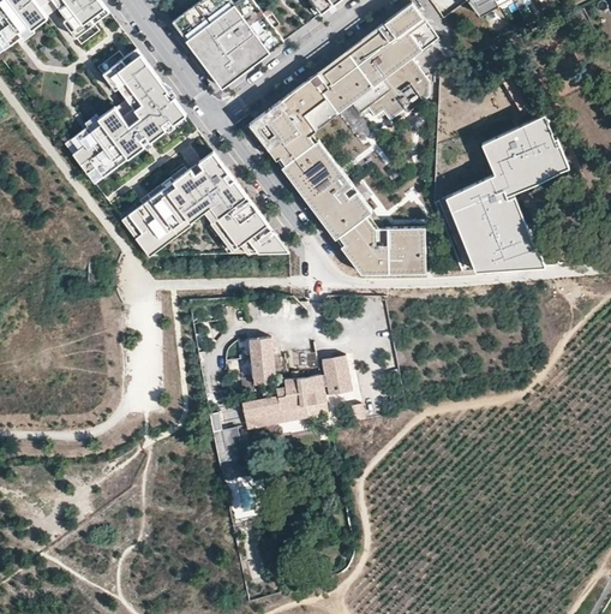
[(103,9),(96,0),(0,0),(0,48),(45,16),(42,13),(54,4),(71,25),(83,17),(87,22),(91,18),(103,9)]
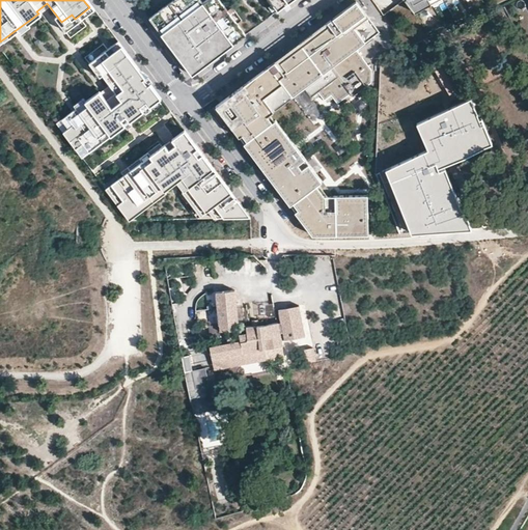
[(190,76),(244,35),(217,0),(213,3),(210,0),(203,0),(200,3),(197,0),(183,0),(178,3),(175,0),(170,0),(146,19),(190,76)]
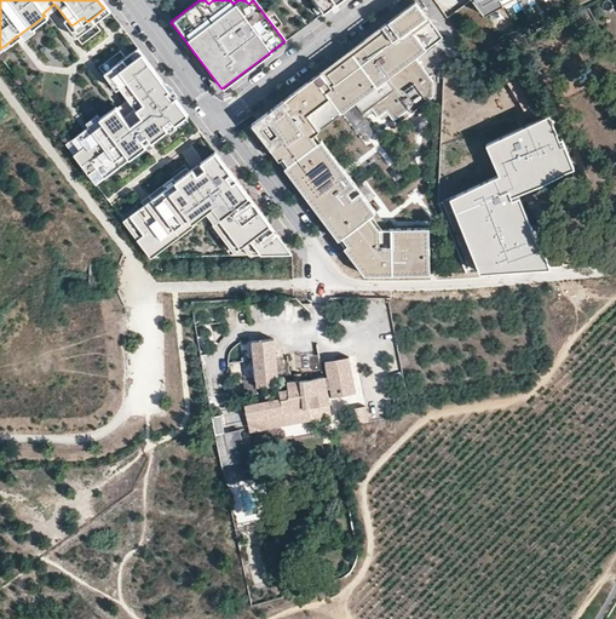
[(310,0),(321,15),(339,0),(310,0)]
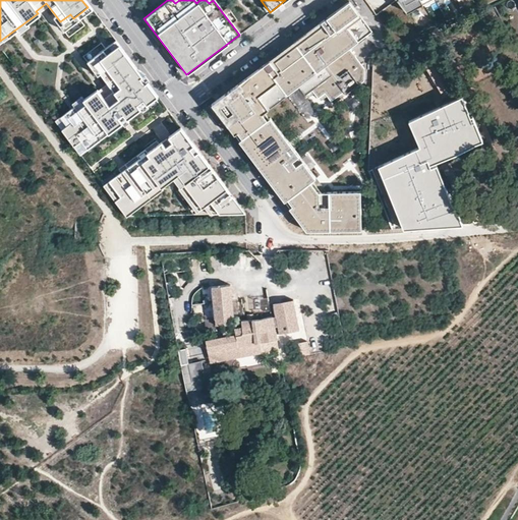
[(393,0),(394,1),(404,13),(419,5),(417,1),(419,0),(393,0)]
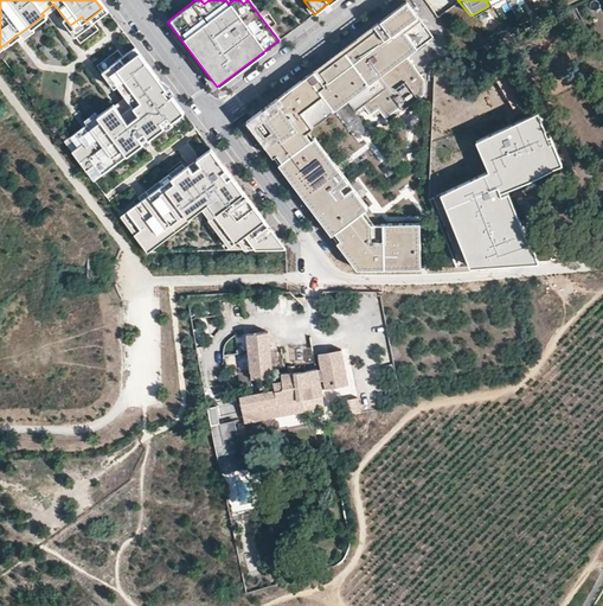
[(410,81),(404,74),(411,68),(404,58),(430,38),(403,2),(354,39),(313,70),(262,108),(263,109),(260,112),(260,110),(243,122),(270,158),(271,157),(274,155),(278,163),(276,164),(275,165),(328,236),(329,235),(332,233),(337,241),(335,242),(333,243),(354,270),(417,269),(417,223),(377,224),(367,224),(359,214),(365,209),(312,138),(308,141),(302,133),(306,131),(345,101),(352,112),(353,112),(360,106),(363,109),(367,115),(367,114),(374,109),(377,113),(383,119),(383,117),(397,108),(399,112),(421,95),(422,82),(417,76),(410,81)]
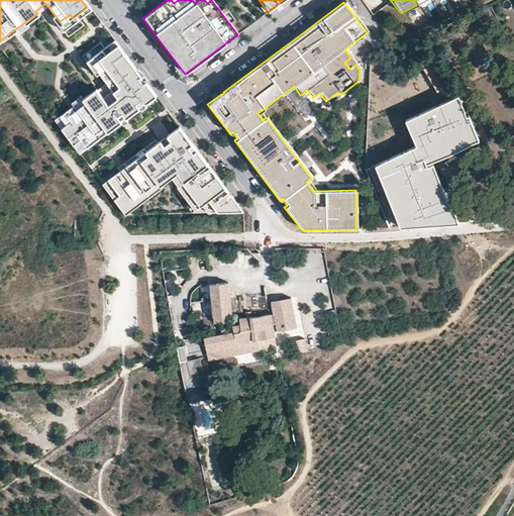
[(60,21),(54,13),(50,15),(64,32),(81,20),(77,15),(73,18),(70,14),(60,21)]
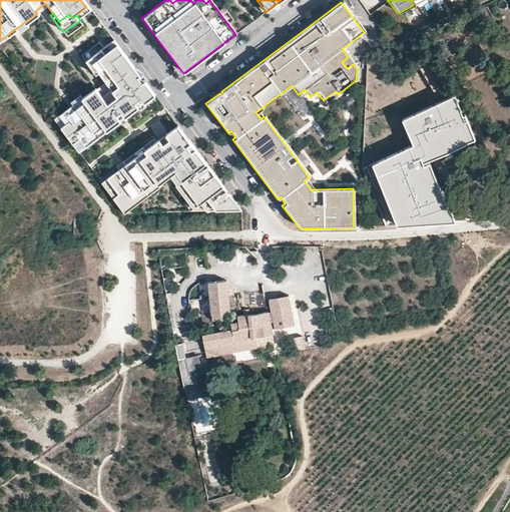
[(76,153),(152,96),(113,44),(103,51),(99,54),(102,58),(92,66),(98,74),(106,84),(96,91),(94,89),(52,121),(76,153)]
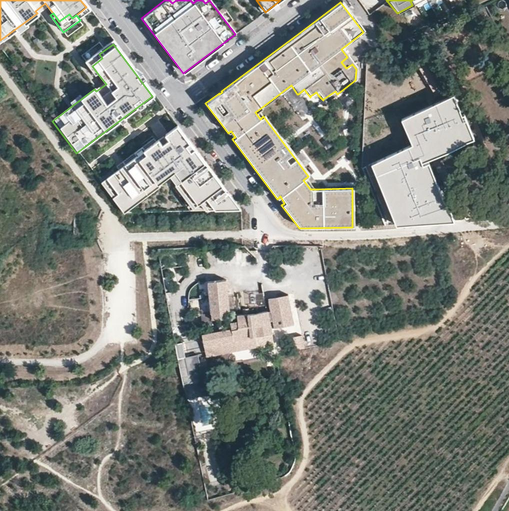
[(95,76),(98,74),(92,66),(102,58),(99,54),(103,51),(100,46),(83,59),(95,76)]
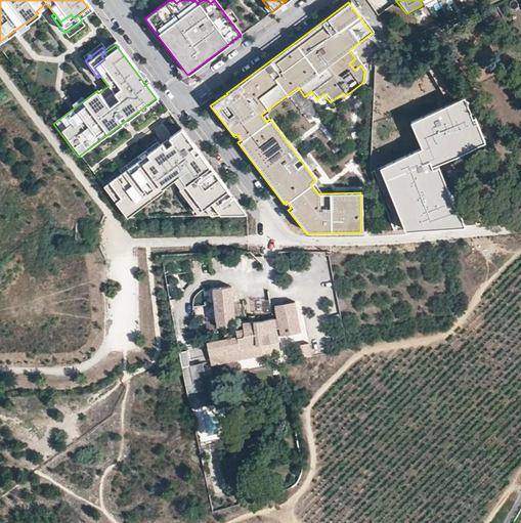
[(360,66),(355,58),(349,63),(354,70),(360,66)]
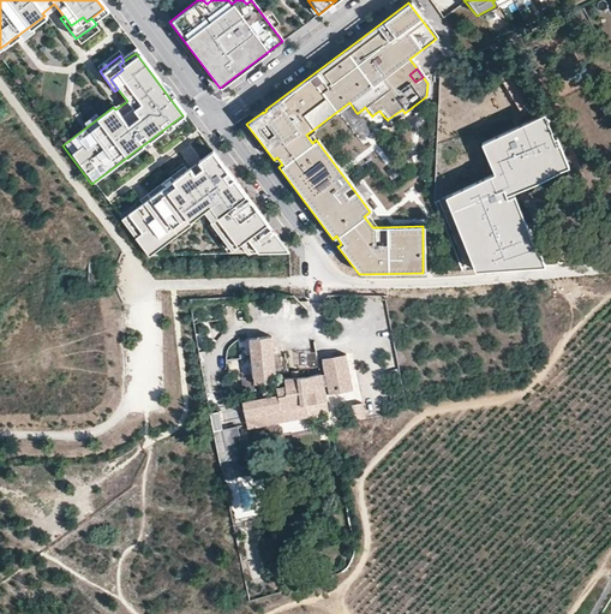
[(390,124),(405,113),(402,109),(388,119),(390,124)]
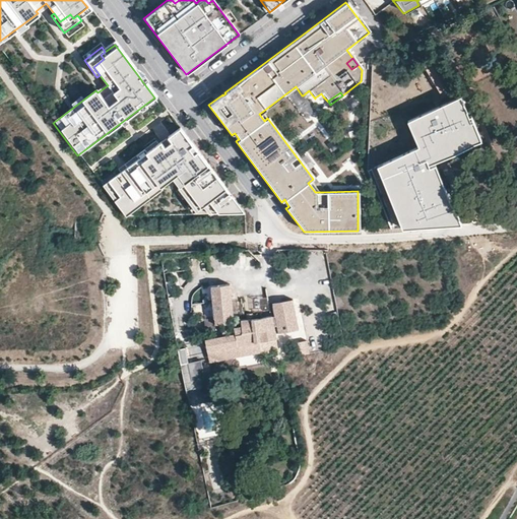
[(379,99),(383,114),(401,109),(398,94),(379,99)]
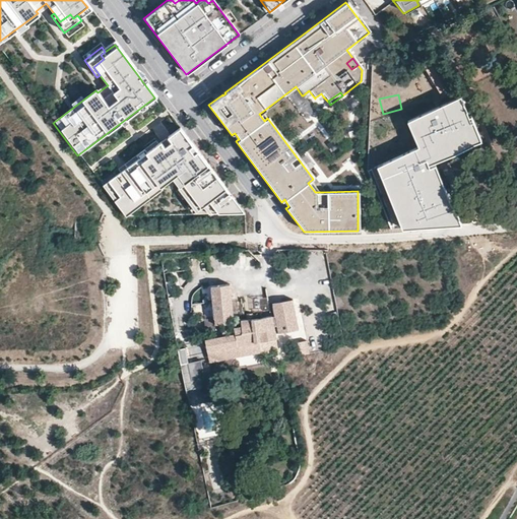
[(423,163),(475,141),(458,100),(406,124),(417,150),(369,172),(393,231),(450,224),(423,163)]
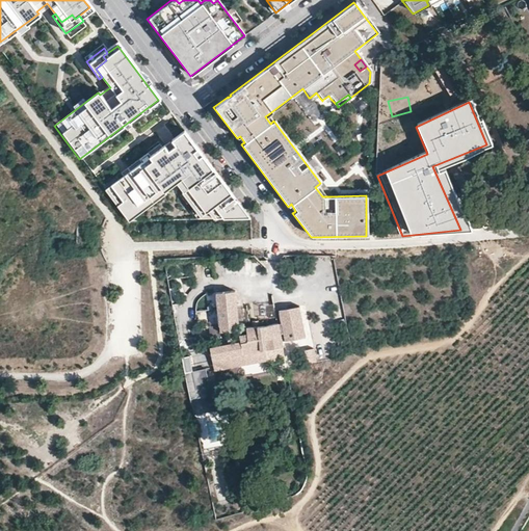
[(248,218),(182,131),(161,147),(103,190),(127,221),(172,188),(169,185),(183,176),(215,219),(248,218)]
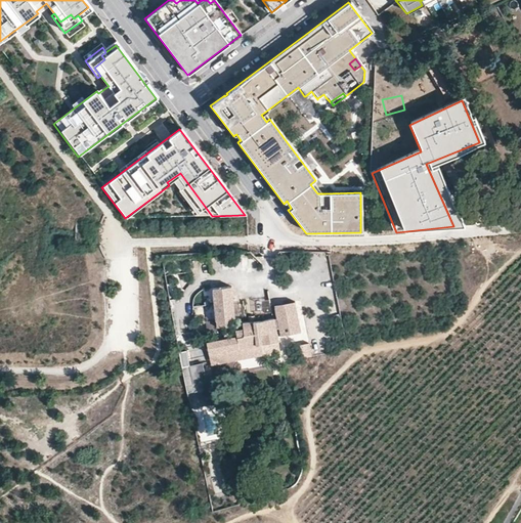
[(99,184),(101,187),(159,144),(157,141),(99,184)]
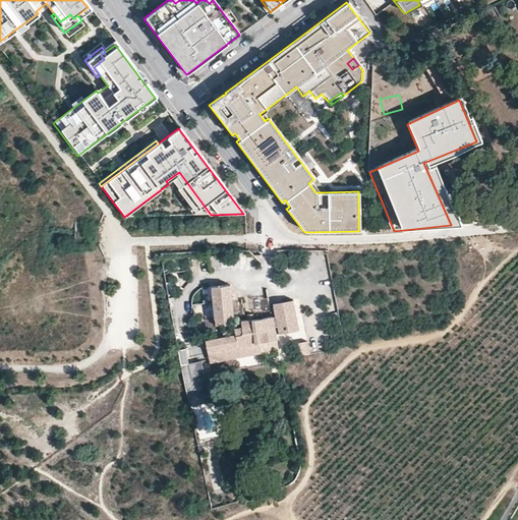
[(315,192),(324,192),(313,179),(308,183),(315,192)]
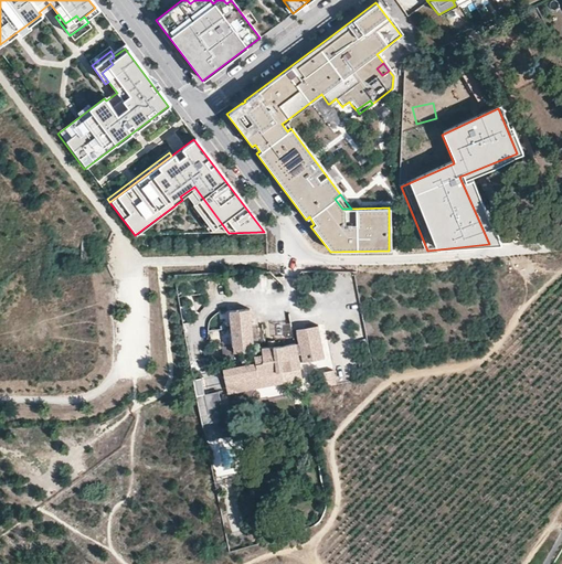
[(248,311),(229,312),(233,348),(245,347),(253,346),(248,311)]
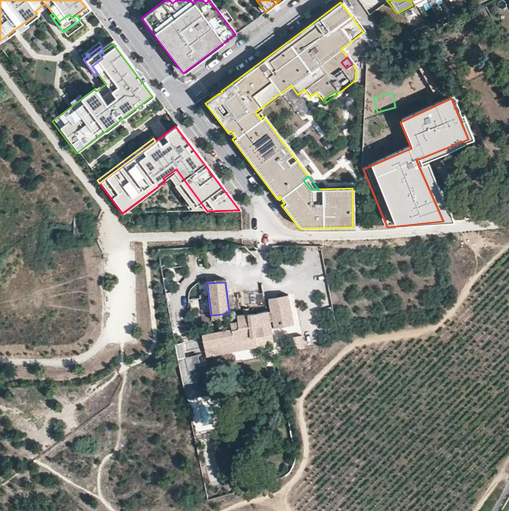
[(287,298),(267,302),(272,331),(293,327),(287,298)]
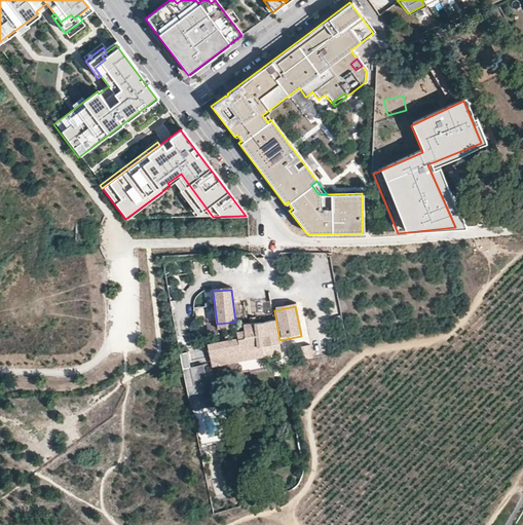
[(228,331),(228,323),(217,324),(218,333),(228,331)]
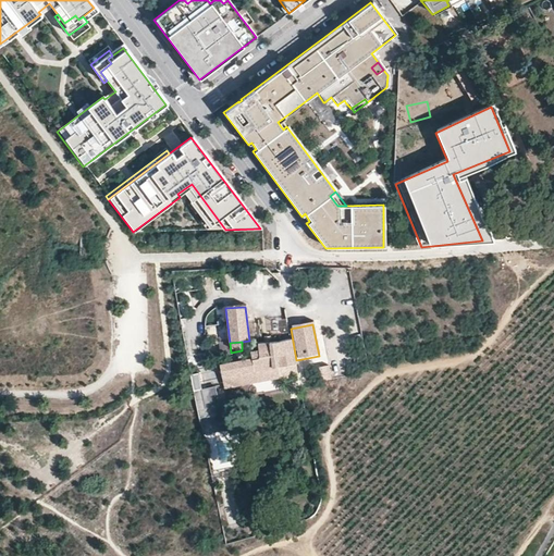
[(291,344),(270,346),(258,348),(259,360),(251,361),(256,384),(277,382),(275,371),(296,368),(291,344)]
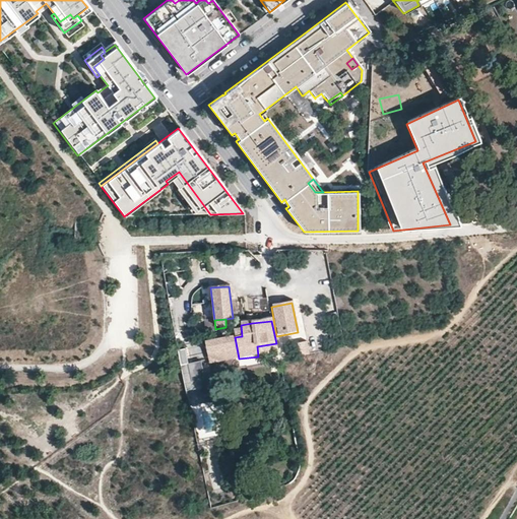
[(239,359),(235,337),(203,342),(207,365),(239,359)]
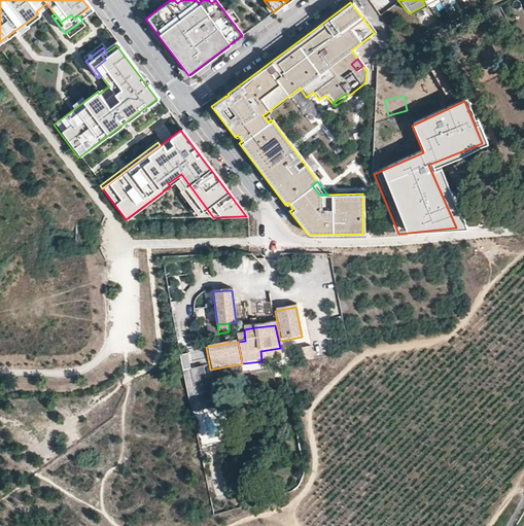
[(180,372),(189,414),(208,410),(199,367),(180,372)]
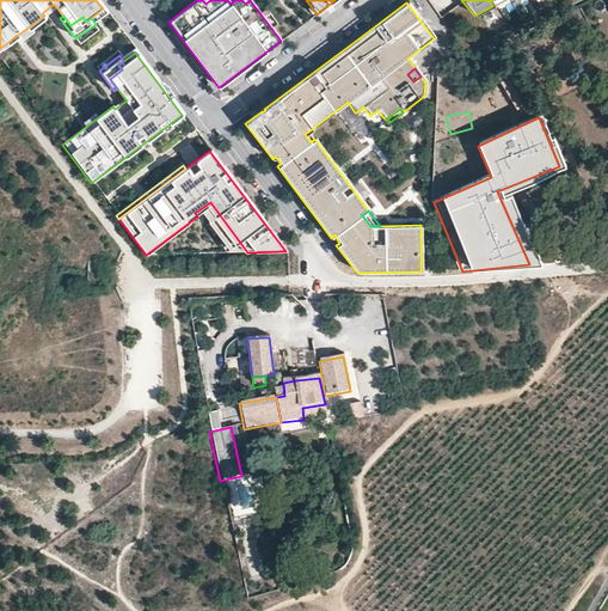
All buildings are outlined.
